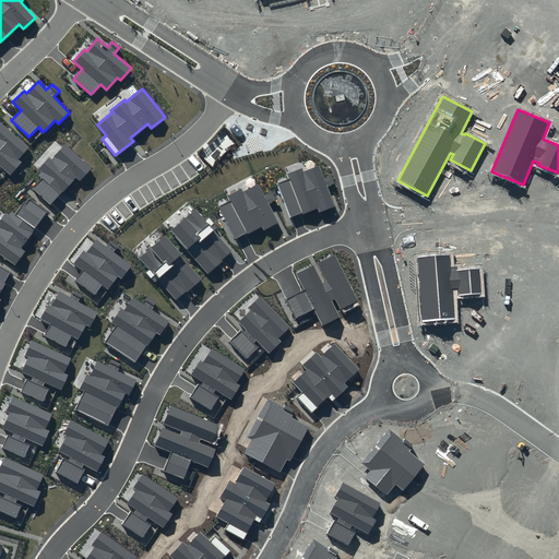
[(30,147),(0,121),(0,166),(11,176),(21,164),(18,161),(30,147)]
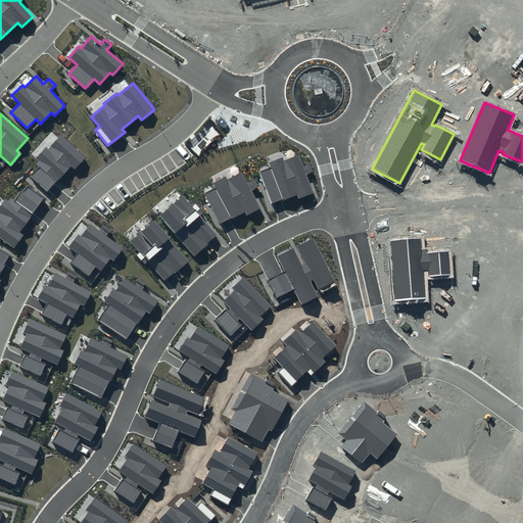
[(85,157),(61,136),(48,149),(46,147),(36,158),(38,160),(35,164),(38,168),(30,177),(47,192),(70,165),(75,169),(85,157)]
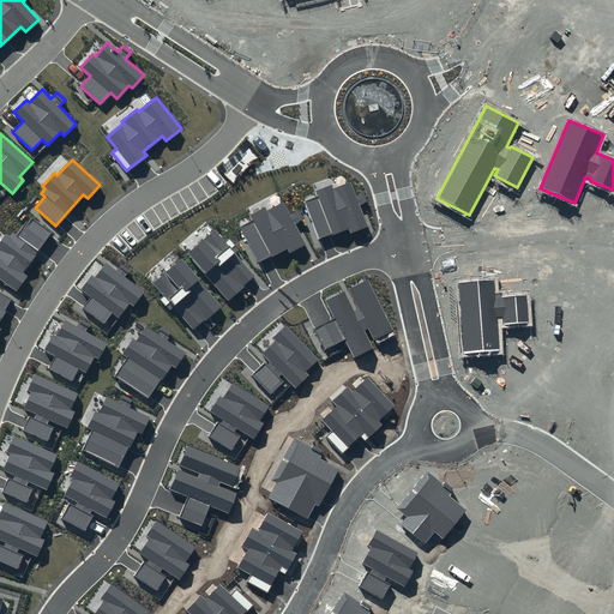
[(332,184),(317,190),(318,196),(305,200),(319,238),(332,233),(333,234),(349,228),(351,233),(369,227),(361,204),(365,203),(361,193),(357,194),(353,181),(335,188),(332,184)]
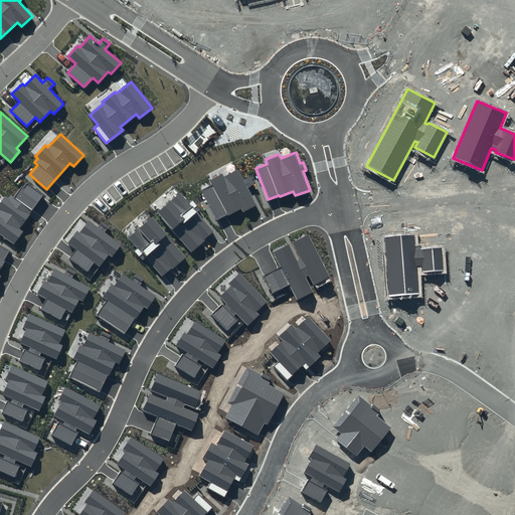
[(222,174),(209,181),(211,185),(201,190),(217,220),(227,214),(228,216),(241,209),(243,213),(258,205),(247,188),(250,186),(246,179),(244,180),(238,170),(224,177),(222,174)]
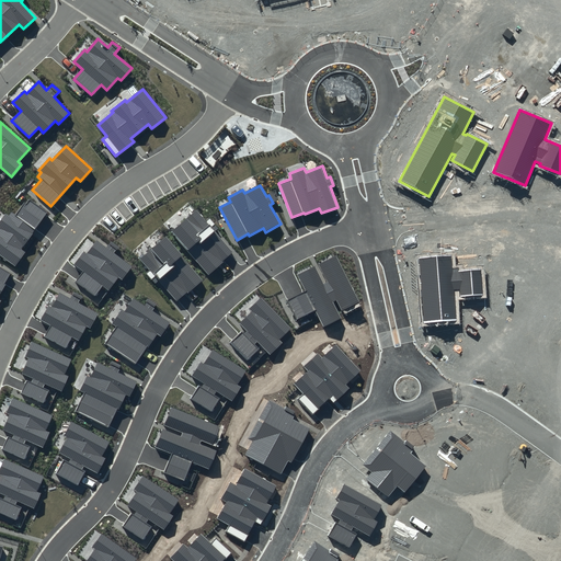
[(48,213),(30,198),(25,204),(24,203),(15,215),(11,212),(9,216),(6,214),(0,221),(0,255),(15,266),(25,252),(21,249),(48,213)]
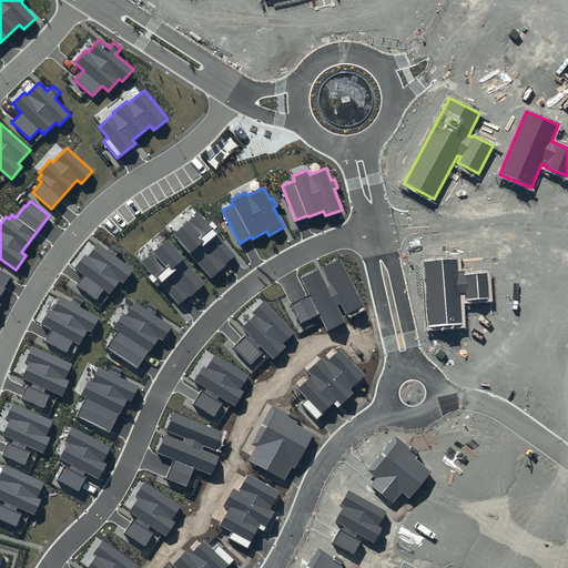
[(199,212),(172,235),(211,279),(226,266),(225,265),(235,255),(217,235),(222,231),(212,221),(209,224),(199,212)]
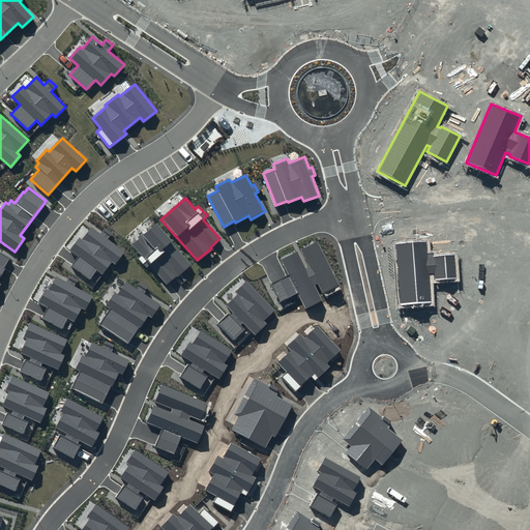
[(193,265),(157,225),(134,245),(142,255),(138,259),(147,268),(150,266),(167,285),(177,276),(178,277),(193,265)]
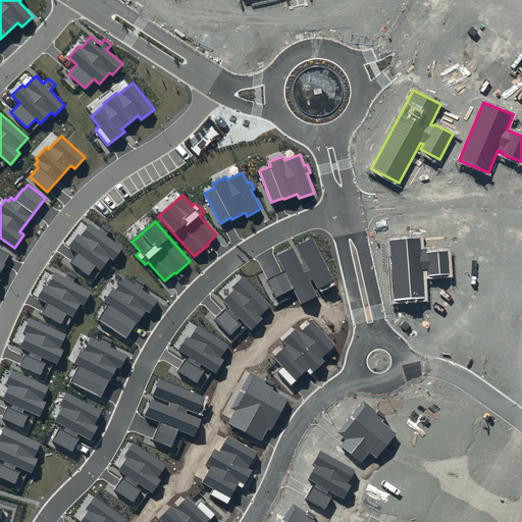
[(110,229),(102,224),(98,229),(90,223),(80,236),(77,233),(68,247),(76,253),(70,262),(88,275),(95,266),(101,270),(110,258),(113,260),(122,248),(106,236),(110,229)]
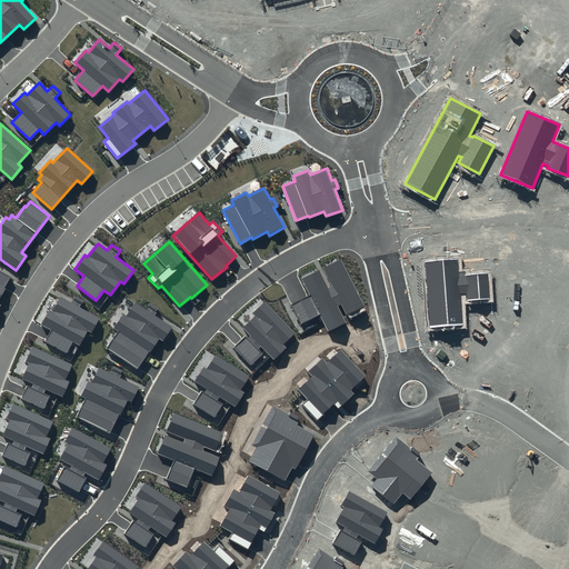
[(311,296),(290,306),(300,325),(320,315),(328,331),(347,322),(339,307),(341,306),(347,316),(366,307),(341,259),(323,268),(332,287),(328,289),(319,270),(302,279),(311,296)]
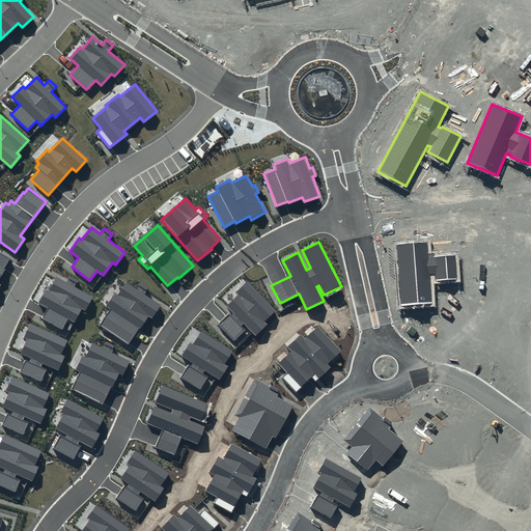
[(427,242),(396,245),(401,306),(432,303),(430,274),(436,274),(437,280),(457,279),(455,255),(434,256),(434,254),(427,254),(427,242)]
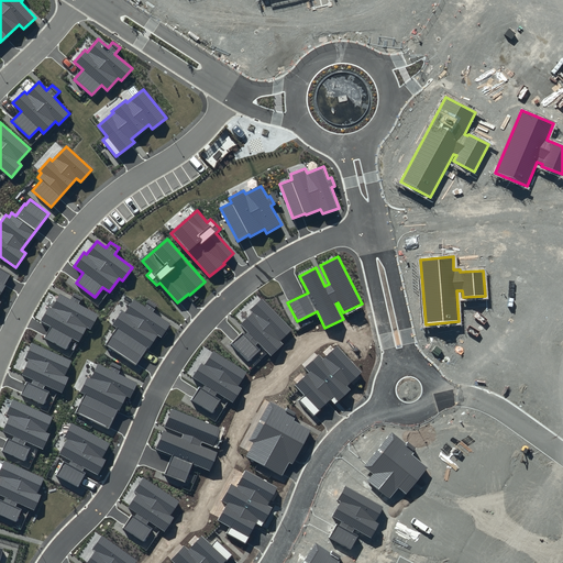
[(10,274),(0,267),(0,304),(1,302),(0,300),(0,295),(6,286),(4,285),(10,274)]
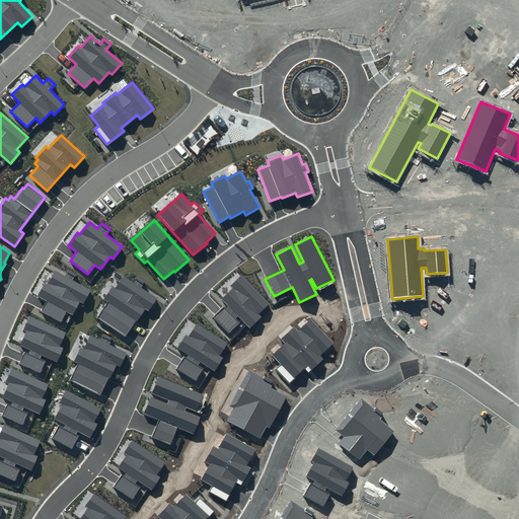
[(77,274),(68,270),(65,276),(56,271),(48,284),(45,283),(38,296),(47,301),(42,311),(61,321),(66,311),(73,315),(80,302),(83,304),(91,290),(73,281),(77,274)]
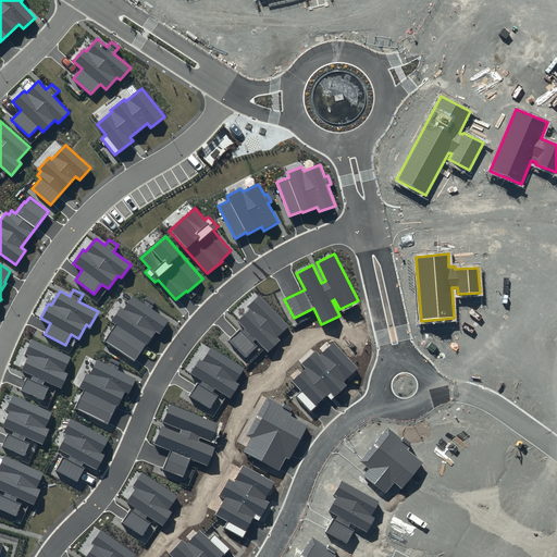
[(239,329),(229,341),(246,358),(258,346),(254,342),(256,339),(269,353),(281,341),(277,337),(289,326),(259,295),(247,307),(249,309),(237,321),(245,329),(242,332),(239,329)]
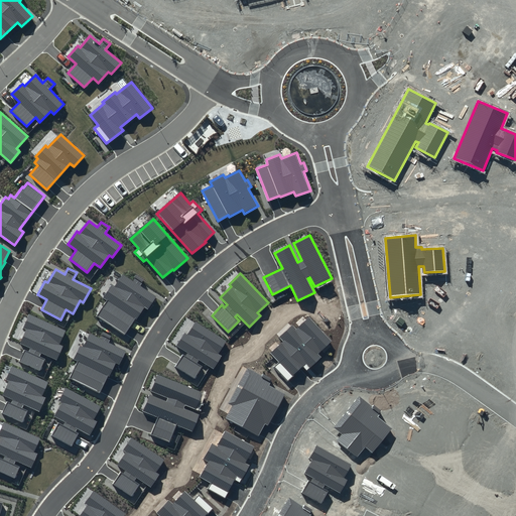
[(133,281),(123,274),(114,286),(112,285),(104,297),(108,300),(97,316),(126,336),(145,307),(148,309),(157,296),(141,286),(142,283),(135,278),(133,281)]
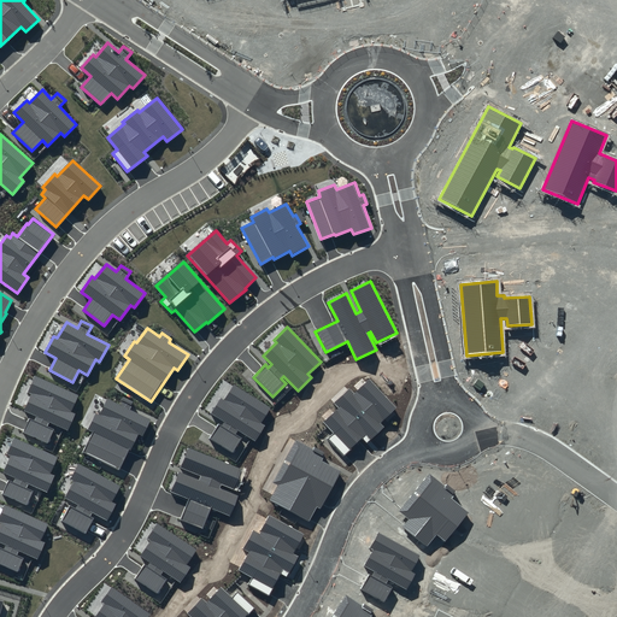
[(30,423),(25,435),(48,446),(54,433),(48,429),(50,427),(68,435),(76,418),(71,416),(78,399),(35,377),(27,394),(33,397),(24,413),(39,419),(35,425),(30,423)]
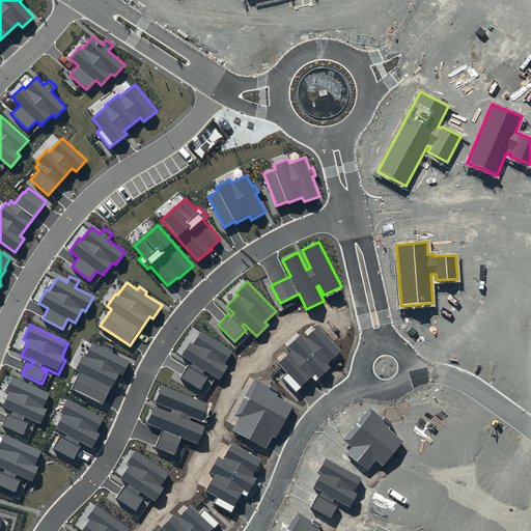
[(290,351),(278,363),(287,373),(282,378),(296,392),(311,378),(315,382),(331,368),(328,364),(341,351),(318,326),(305,339),(300,334),(286,346),(290,351)]
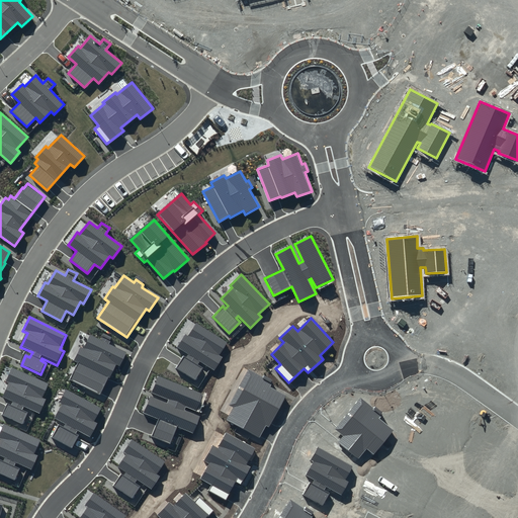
[(228,342),(196,323),(188,336),(185,334),(177,347),(189,354),(186,358),(183,356),(176,368),(195,380),(203,367),(198,364),(200,362),(214,370),(223,357),(219,355),(228,342)]
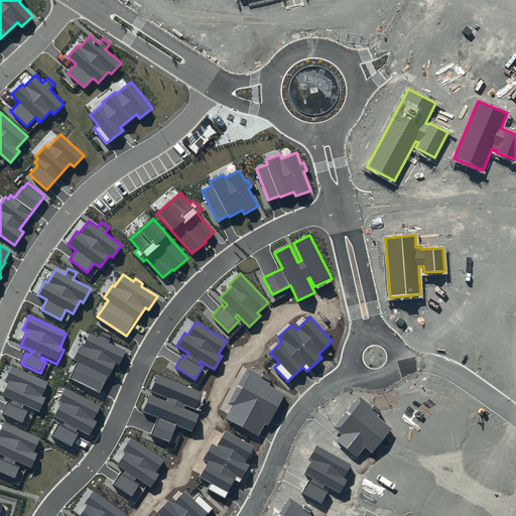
[(101,339),(89,334),(83,347),(80,346),(74,359),(78,361),(70,379),(101,394),(116,363),(119,365),(126,351),(109,343),(110,340),(102,336),(101,339)]
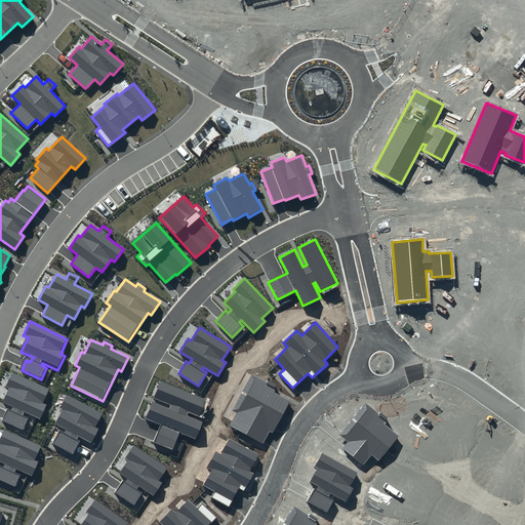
[(8,412),(3,421),(24,432),(29,420),(24,417),(25,415),(40,422),(47,408),(42,406),(49,392),(11,373),(5,388),(10,390),(3,403),(15,409),(12,414),(8,412)]
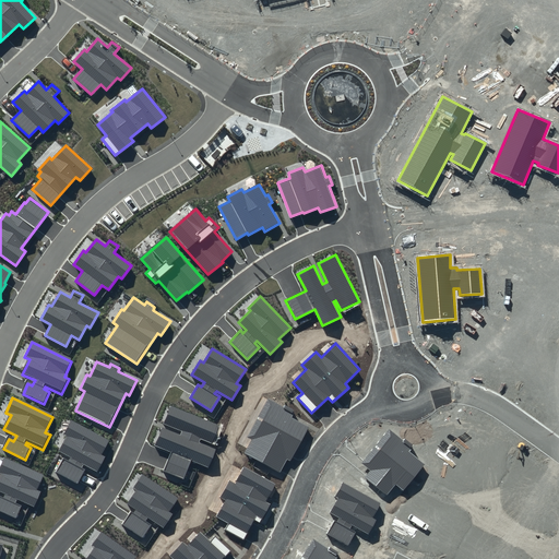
[(295,413),(268,397),(247,437),(251,439),(245,453),(281,472),(287,460),(290,462),(309,427),(293,418),(295,413)]
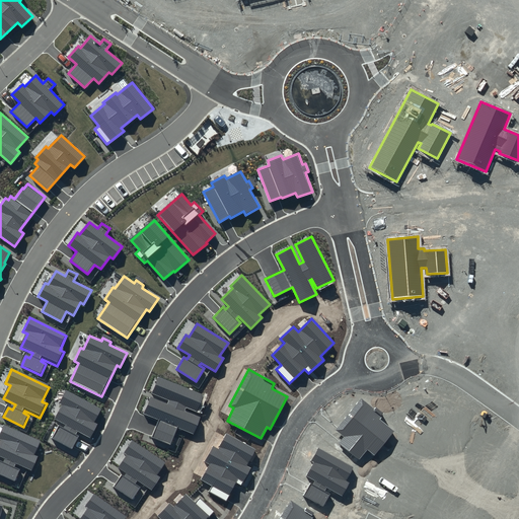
[(204,394),(158,376),(152,393),(168,400),(167,404),(150,397),(143,414),(159,420),(152,437),(171,445),(177,428),(194,434),(201,418),(184,411),(186,408),(197,412),(204,394)]
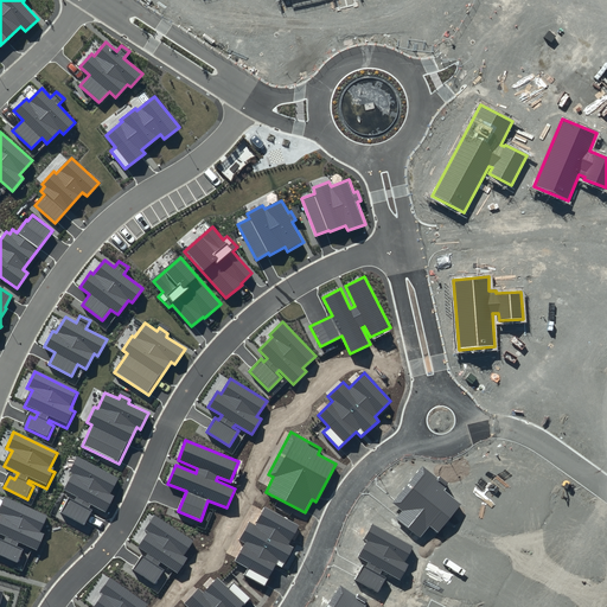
[(119,478),(77,457),(69,472),(72,473),(63,490),(75,497),(74,499),(69,497),(61,512),(84,525),(93,510),(89,509),(90,504),(106,512),(114,497),(109,494),(119,478)]
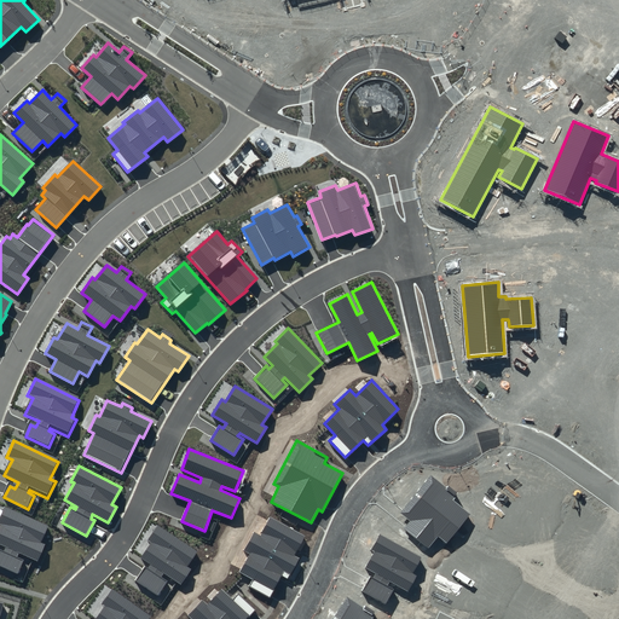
[(446,487),(431,475),(400,513),(410,521),(404,528),(429,549),(439,537),(446,543),(470,514),(453,501),(458,495),(447,486),(446,487)]
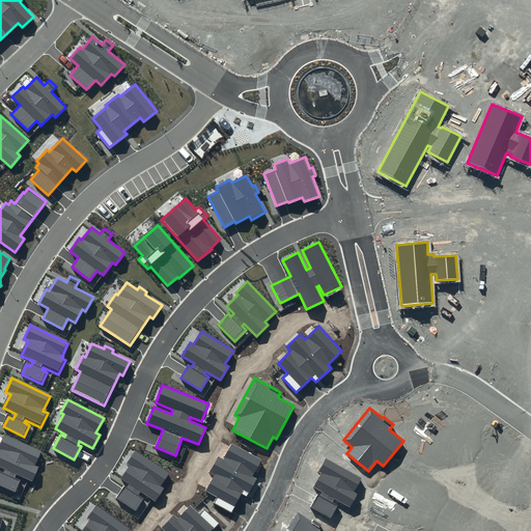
[(1,475),(0,475),(0,486),(16,495),(22,483),(16,480),(18,478),(32,485),(39,471),(35,469),(43,454),(4,436),(0,443),(0,451),(2,452),(0,456),(0,468),(7,472),(5,477),(1,475)]
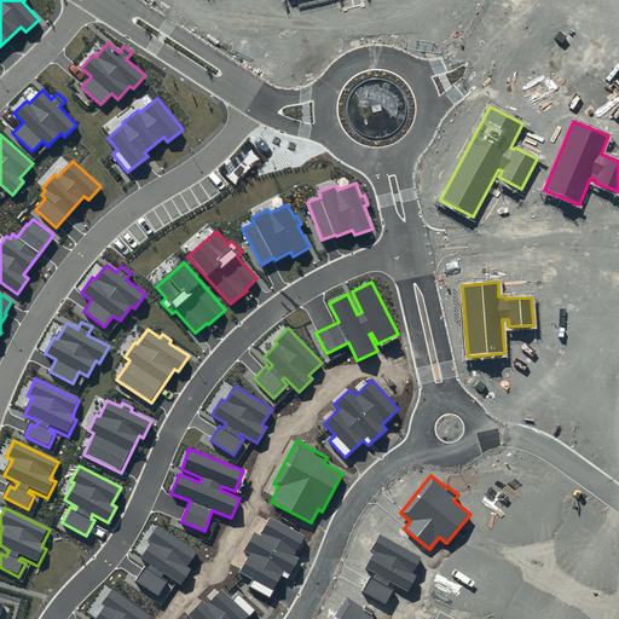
[(305,536),(270,516),(260,534),(254,531),(243,550),(249,554),(239,572),(253,579),(249,586),(270,597),(282,576),(288,578),(299,559),(294,556),(305,536)]
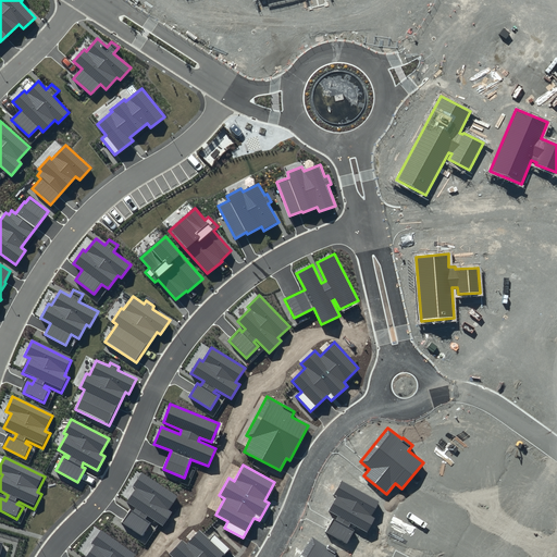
[(176,496),(140,472),(132,485),(135,487),(126,502),(135,508),(132,511),(130,510),(121,522),(143,536),(150,523),(145,519),(147,516),(162,527),(172,511),(169,509),(176,496)]
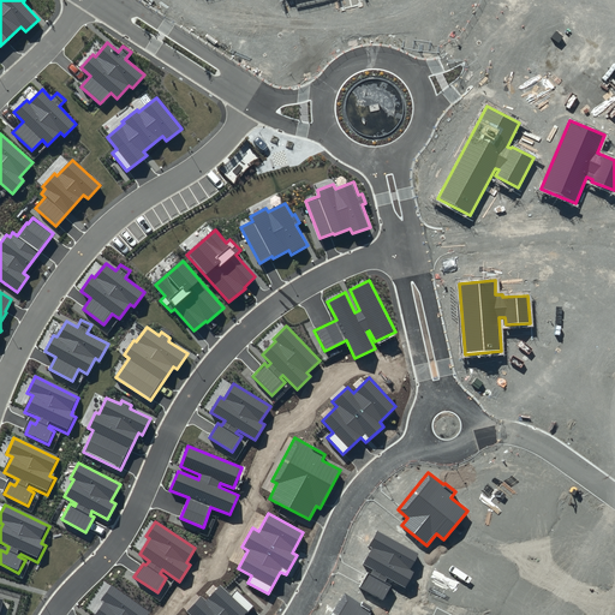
[(418,554),(377,531),(369,547),(371,548),(363,565),(372,571),(371,574),(368,572),(359,587),(383,601),(392,586),(384,581),(388,577),(406,587),(415,572),(410,569),(418,554)]
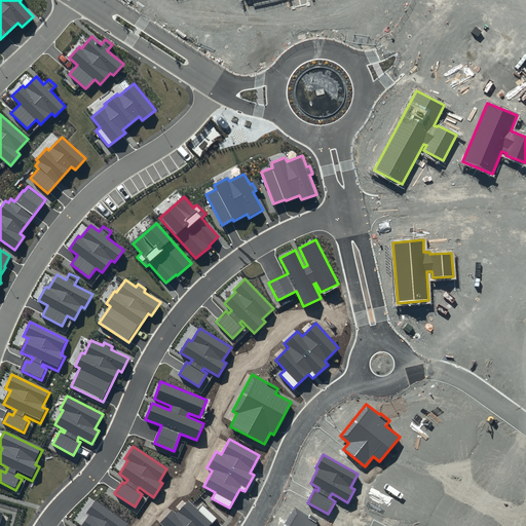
[(126,525),(128,524),(96,500),(86,513),(89,515),(81,525),(126,525)]
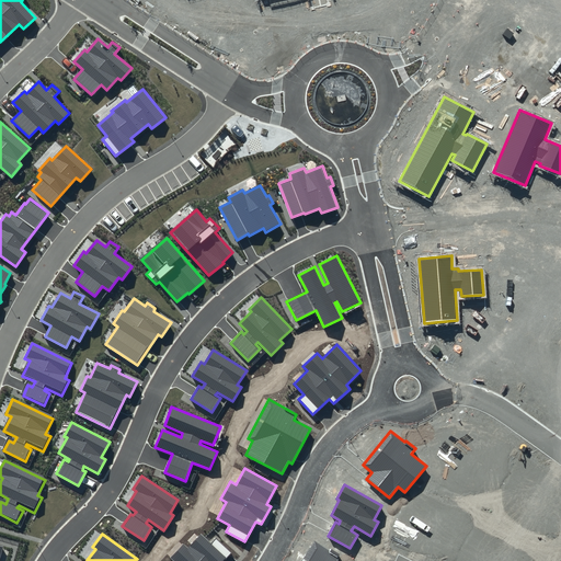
[(210,542),(201,534),(187,547),(183,542),(169,558),(172,560),(224,560),(232,552),(215,537),(210,542)]
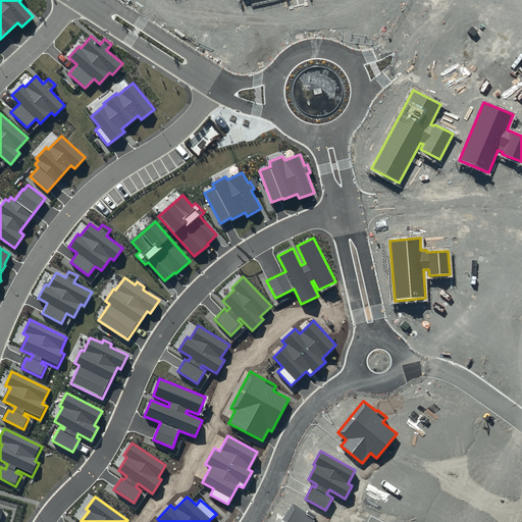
[(306,512),(293,504),(279,521),(313,521),(317,517),(307,510),(306,512)]
